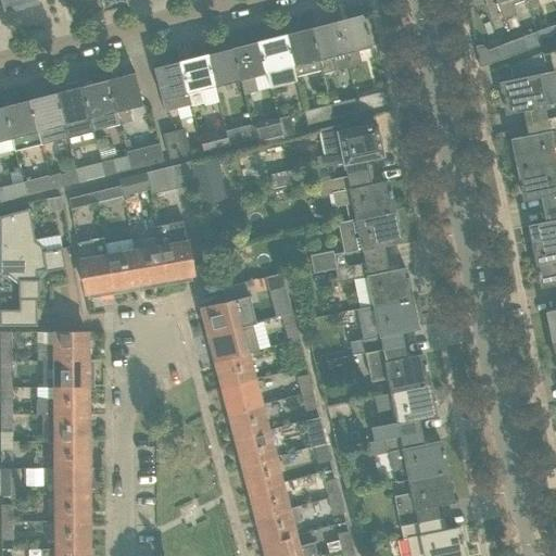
[(35,0),(1,0),(4,11),(5,11),(4,9),(35,1),(35,2),(37,2),(35,0)]
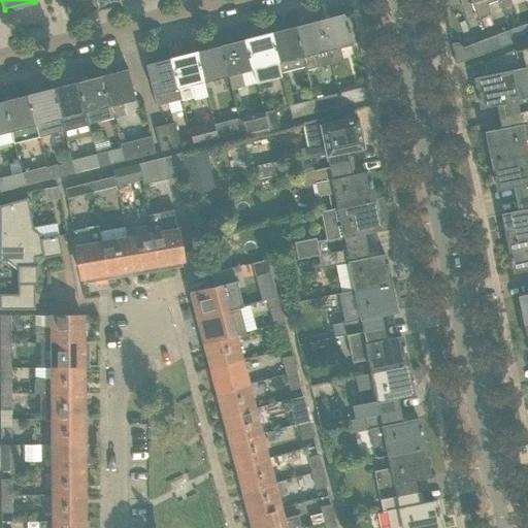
[(486,5),(496,1),(496,0),(469,0),(476,18),(489,13),(486,5)]
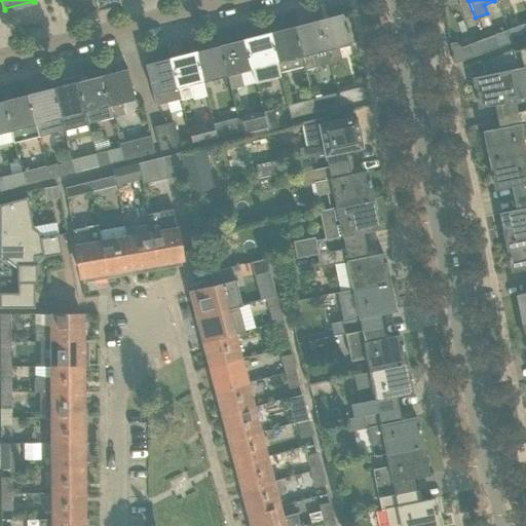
[(494,0),(494,1),(498,9),(510,5),(508,0),(494,0)]
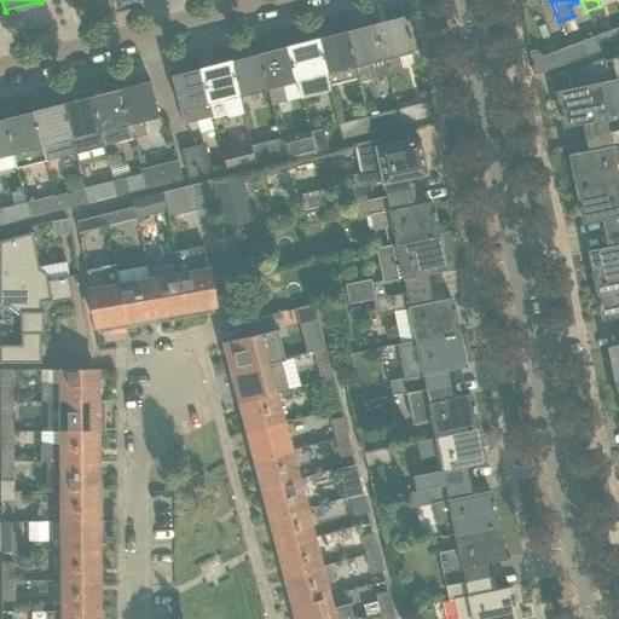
[(398,56),(414,52),(404,12),(403,13),(404,17),(372,25),(382,61),(383,59),(388,76),(403,73),(398,56)]
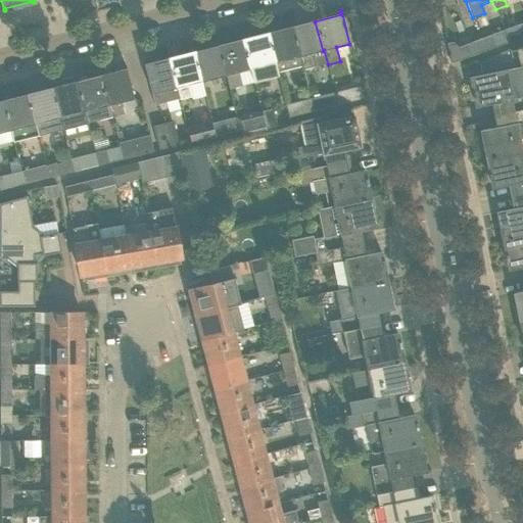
[(311,54),(323,51),(315,21),(291,28),(301,70),(315,67),(311,54)]
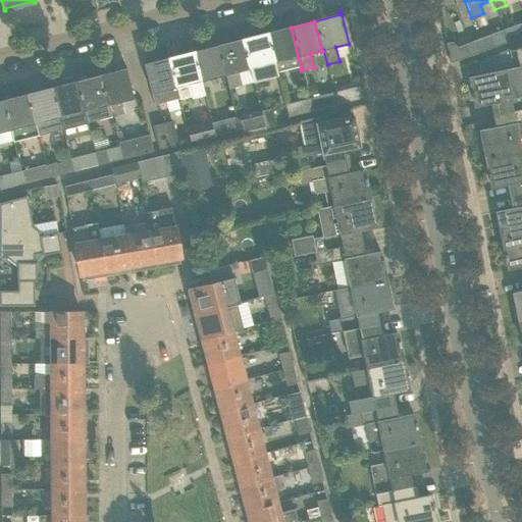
[(507,43),(521,37),(521,22),(502,31),(507,43)]
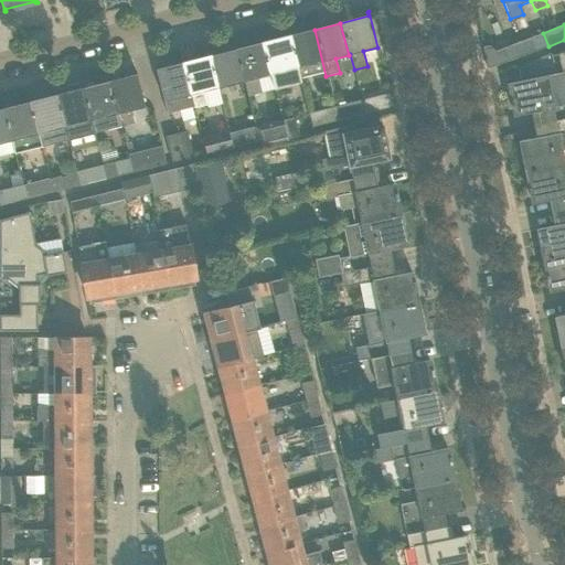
[(326,76),(315,30),(288,36),(299,82),(299,78),(324,72),(326,76)]
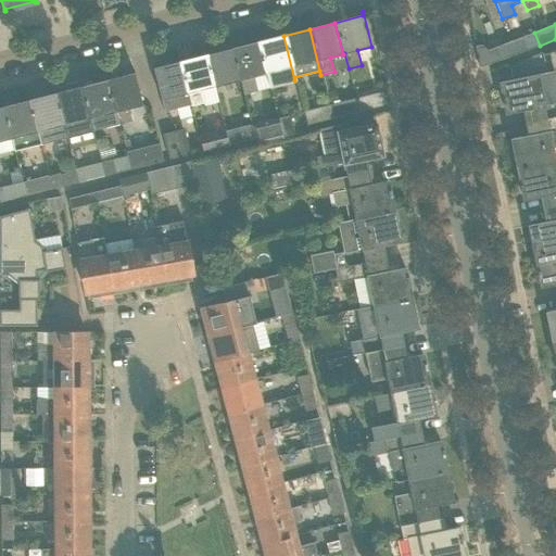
[(506,58),(540,46),(534,33),(502,45),(506,58)]
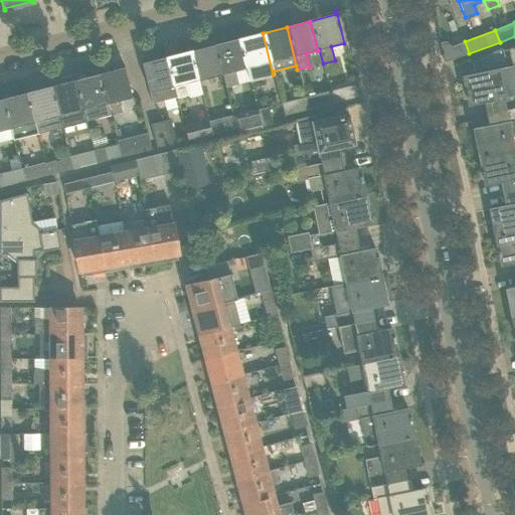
[(247,80),(248,80),(236,33),(223,37),(224,42),(213,45),(221,74),(222,74),(225,87),(237,83),(234,71),(244,69),(247,80)]
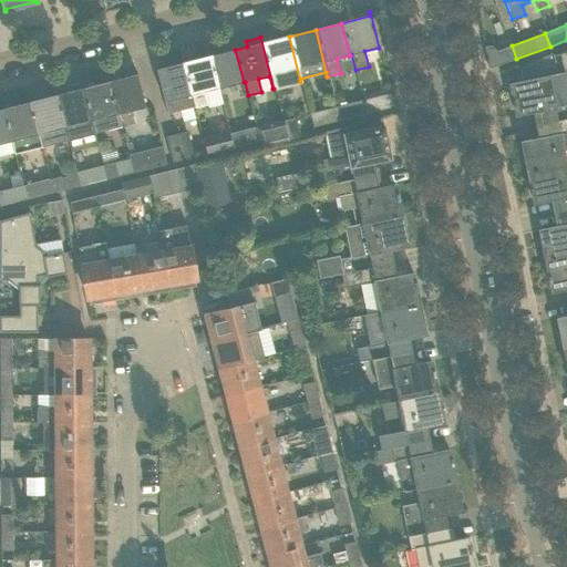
[(289,37),(265,42),(263,37),(260,37),(274,89),(300,82),(289,37)]
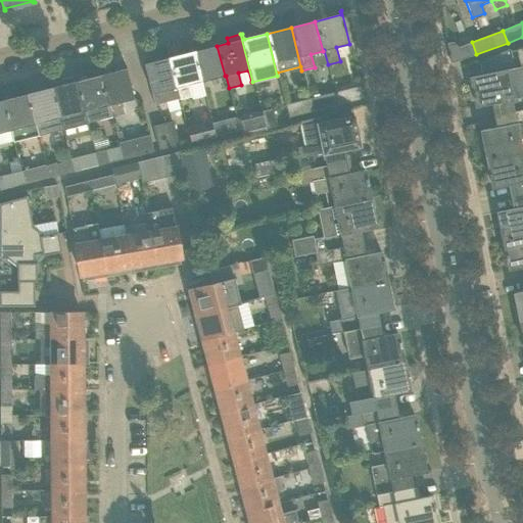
[(200,82),(225,76),(217,46),(193,52),(200,82)]
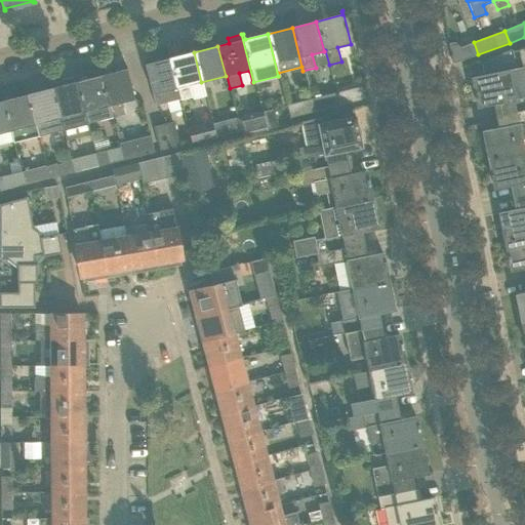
[(189,85),(201,82),(194,52),(168,58),(179,101),(192,97),(189,85)]
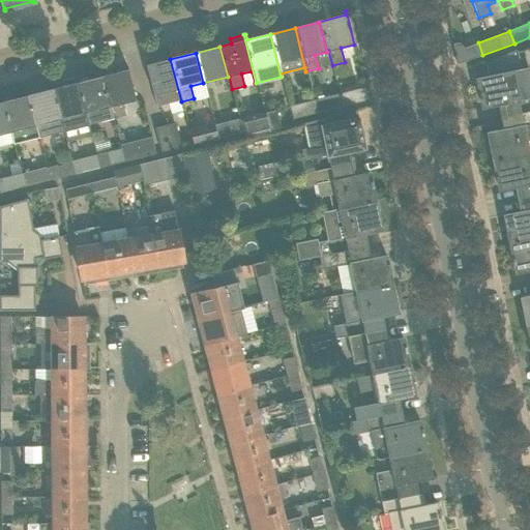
[(157,108),(181,101),(170,59),(147,65),(146,62),(145,62),(157,108)]
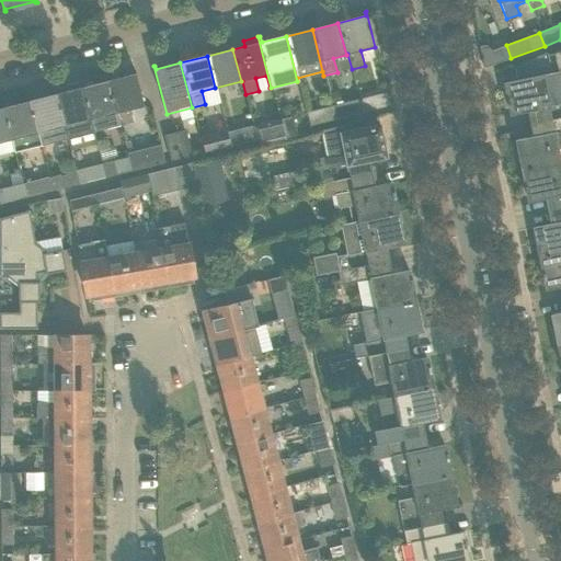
[(145,106),(140,92),(135,70),(134,71),(135,75),(107,82),(118,126),(133,123),(129,111),(145,106)]
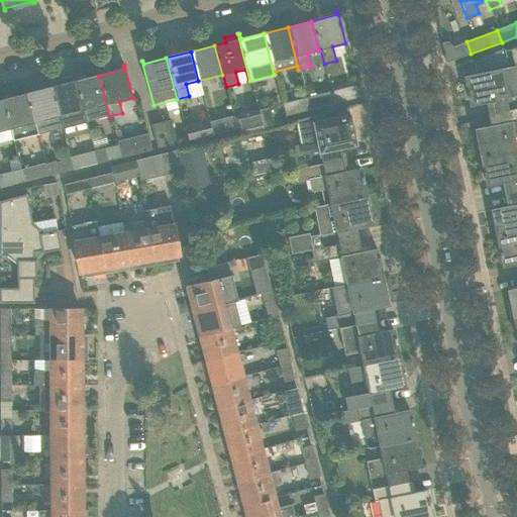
[(485,72),(464,76),(468,90),(467,91),(468,97),(469,97),(471,105),(486,102),(488,115),(497,113),(516,108),(516,77),(515,66),(499,69),(485,72)]
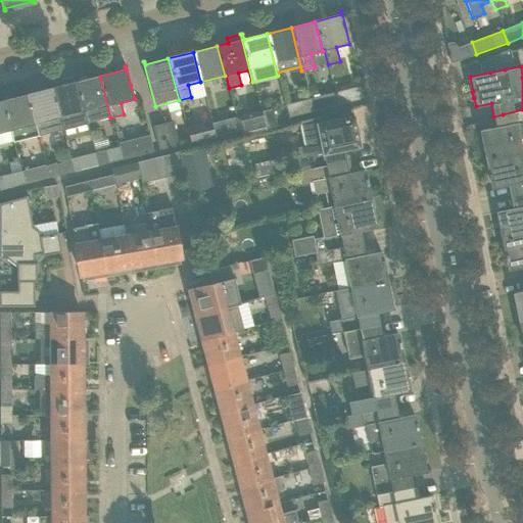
[(87,124),(110,117),(100,77),(77,83),(87,124)]
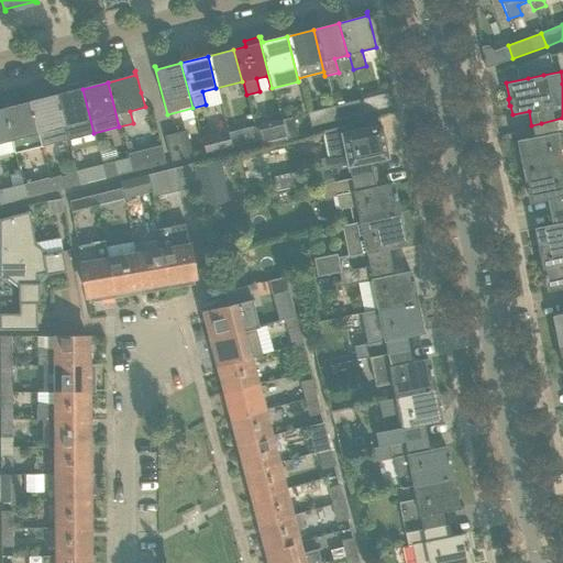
[(92,133),(94,133),(83,89),(55,96),(66,140),(68,140),(65,127),(89,120),(92,133)]
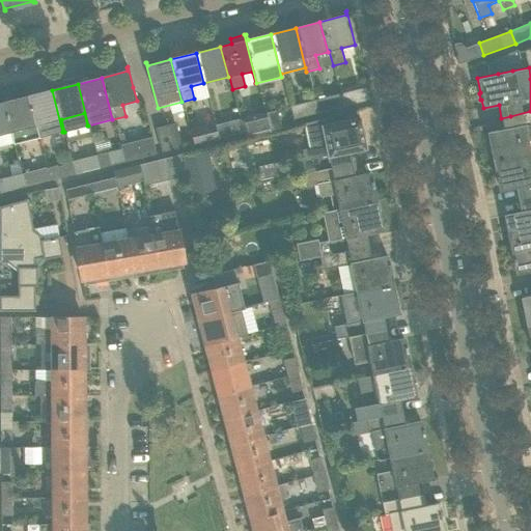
[(319,85),(312,86),(314,96),(322,94),(319,85)]
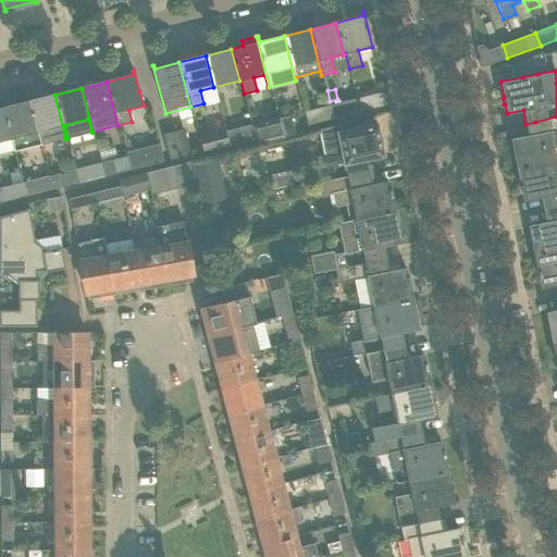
[(359,112),(386,104),(383,91),(355,98),(359,112)]
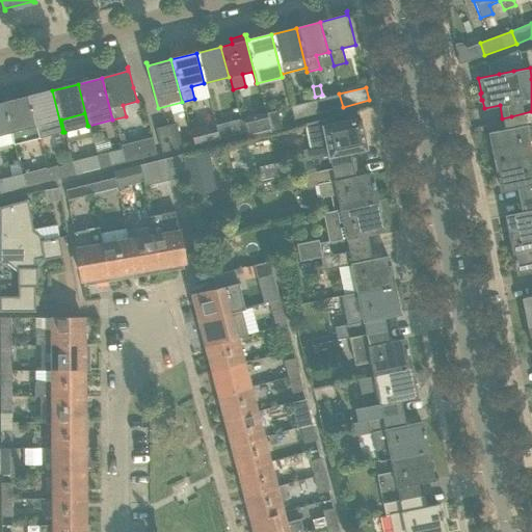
[(37,139),(62,132),(52,90),(27,97),(37,139)]
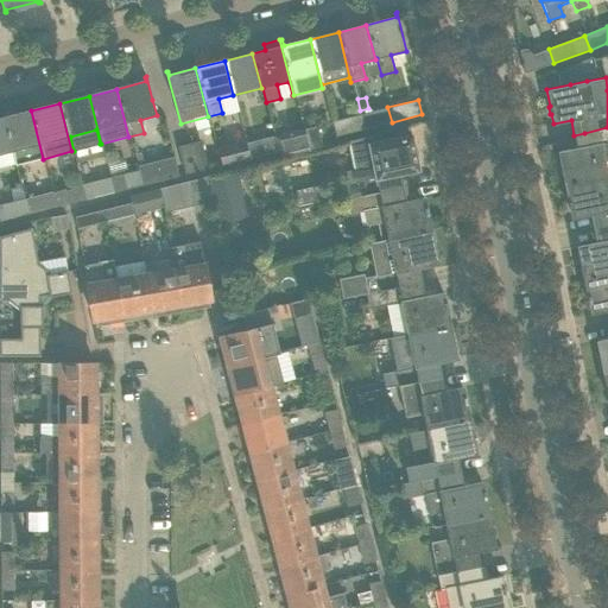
[(363,130),(392,122),(387,107),(359,114),(363,130)]
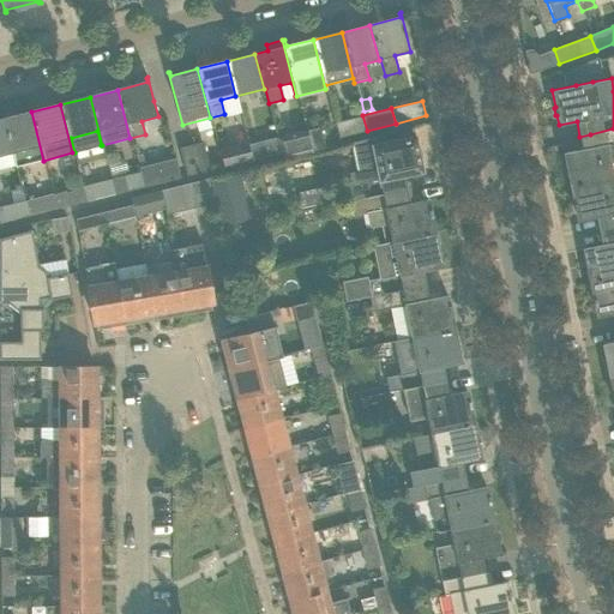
[(16,168),(43,161),(31,112),(2,119),(11,154),(16,168)]
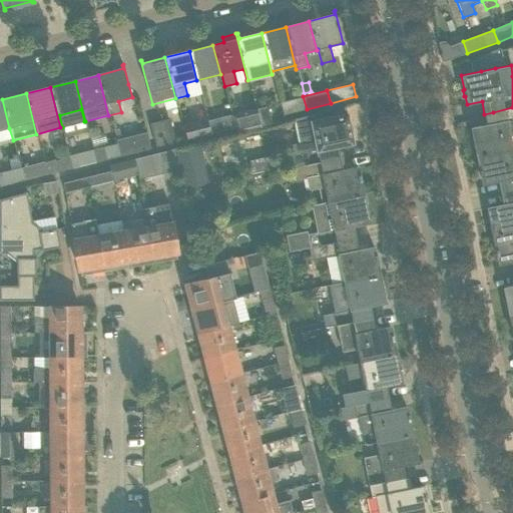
[(284,115),(307,109),(303,96),(281,102),(284,115)]
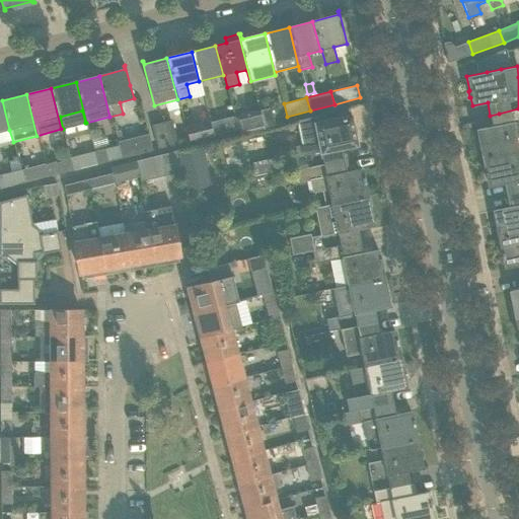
[(0,132),(9,130),(2,100),(0,100),(0,132)]
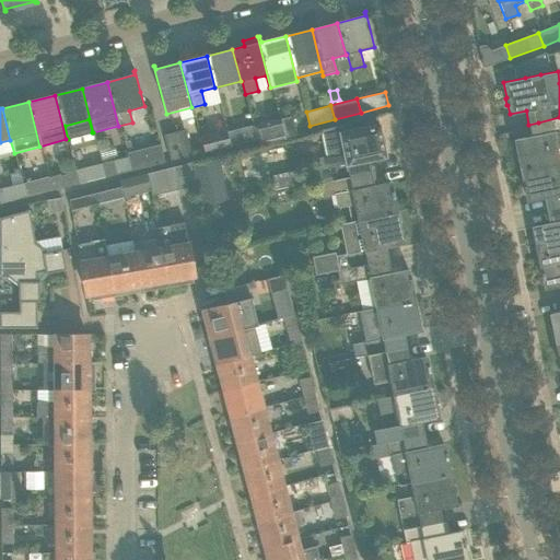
[(296,137),(294,128),(291,116),(280,119),(279,118),(278,118),(283,140),(296,137)]
